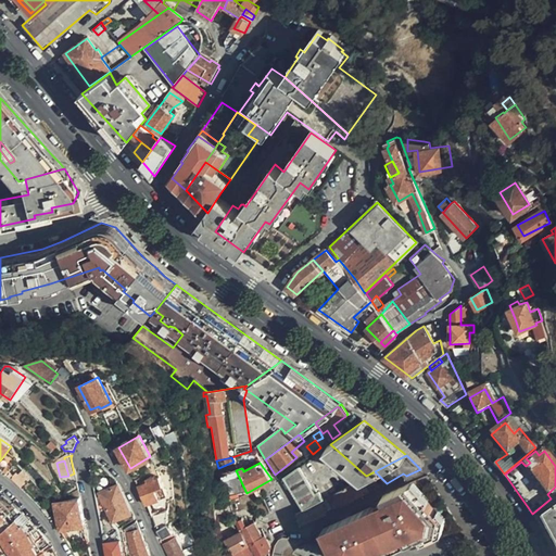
[(300,466),(286,477),(305,509),(321,500),(324,498),(320,490),(316,492),(300,466)]
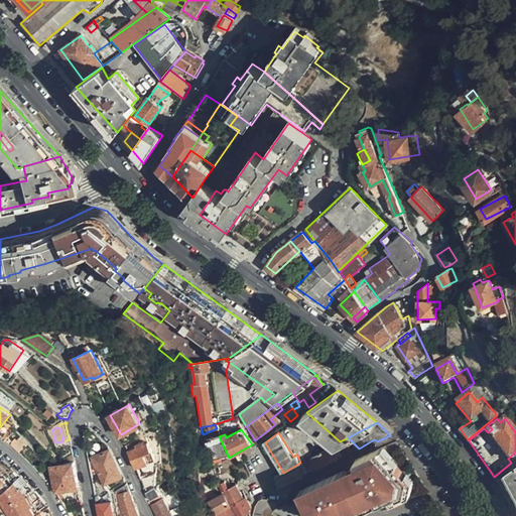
[(227,454),(219,436),(206,442),(211,459),(227,454)]
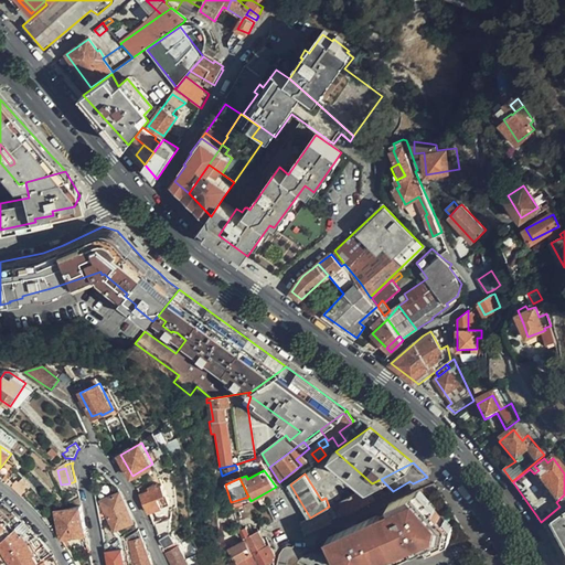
[(393,491),(381,479),(374,482),(377,489),(383,486),(391,492),(393,491)]
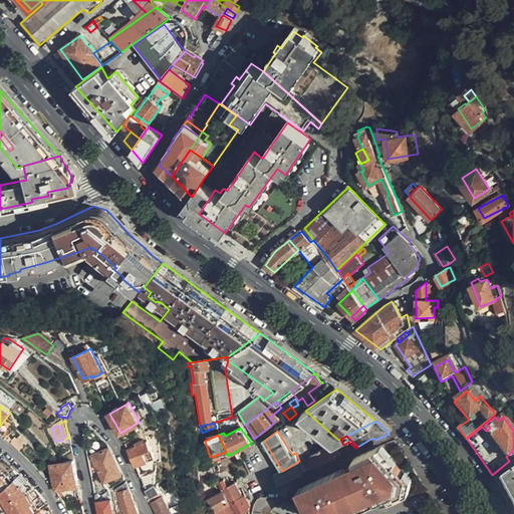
[(12,439),(8,444),(14,448),(18,453),(22,448),(16,443),(16,442),(12,439)]
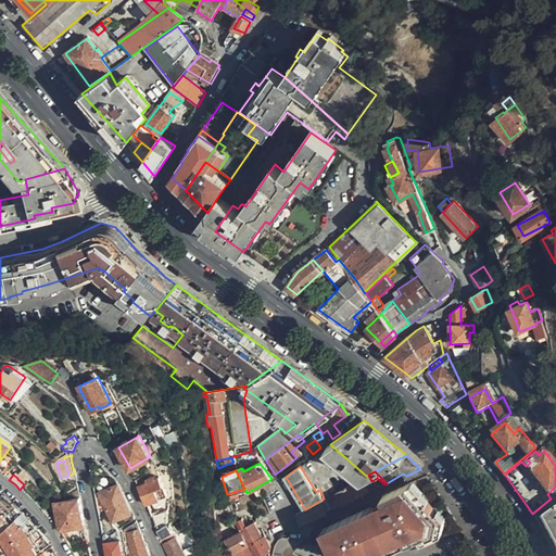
[(364,495),(369,493),(365,484),(371,481),(368,475),(366,476),(336,491),(327,496),(333,509),(339,507),(363,494),(364,495)]
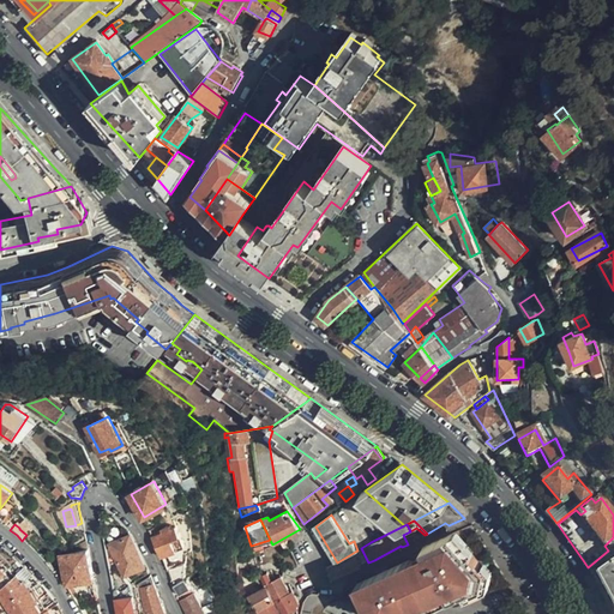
[(163,531),(152,535),(162,557),(186,548),(178,527),(173,528),(172,525),(163,529),(163,531)]
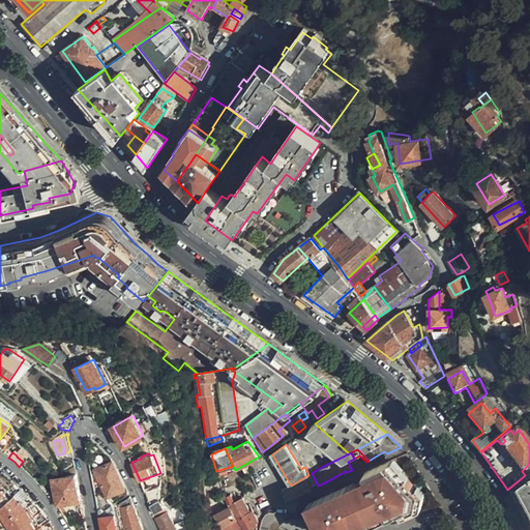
[(409,474),(393,459),(390,460),(407,476),(409,474)]
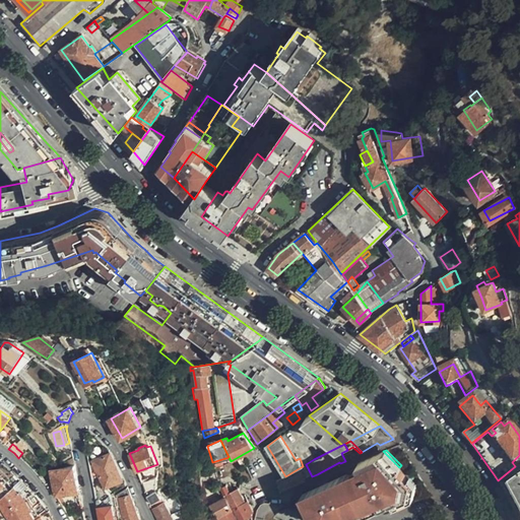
[(313,511),(317,519),(327,519),(329,519),(329,518),(333,516),(334,517),(347,511),(346,510),(360,504),(361,505),(376,498),(379,504),(381,508),(399,499),(400,501),(410,496),(415,479),(401,465),(399,467),(383,451),(358,463),(362,470),(360,475),(349,480),(346,474),(330,482),(328,480),(323,483),(324,485),(304,495),(311,512),(313,511)]
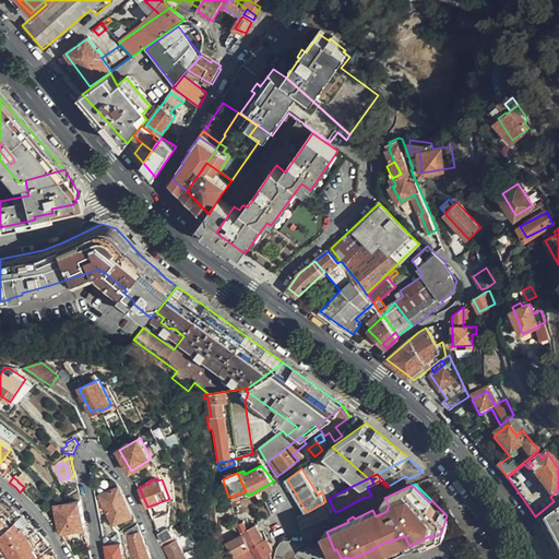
[(132,515),(119,487),(99,497),(113,524),(132,515)]
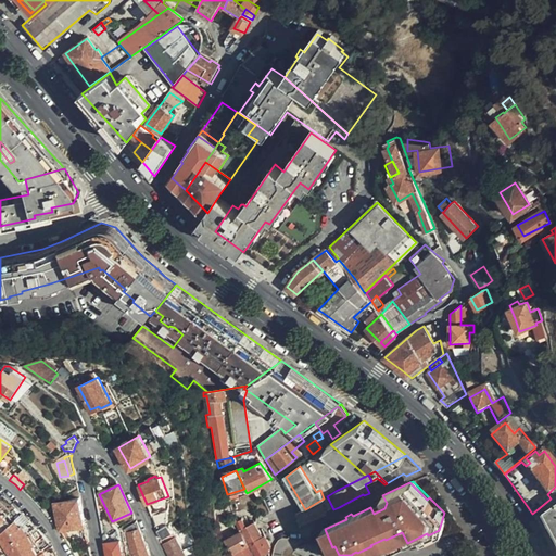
[(257,495),(254,489),(247,493),(251,502),(258,498),(257,495)]
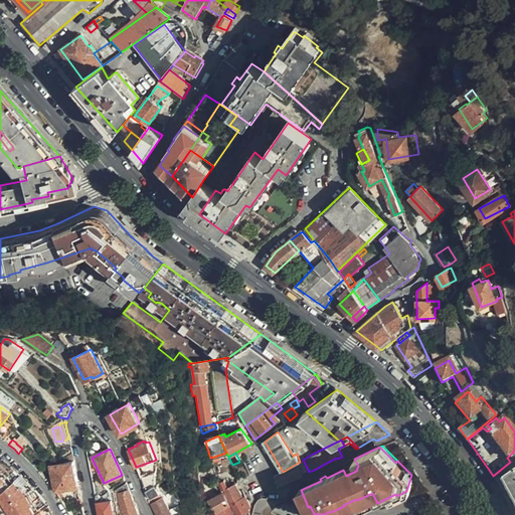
[(70,502),(80,500),(73,462),(51,466),(51,467),(55,491),(68,489),(70,502)]
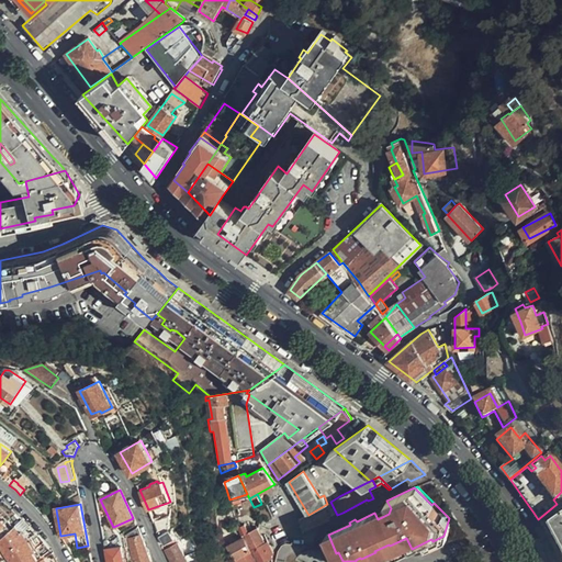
[(299,519),(303,529),(330,517),(325,505),(308,515),(303,518),(299,519)]
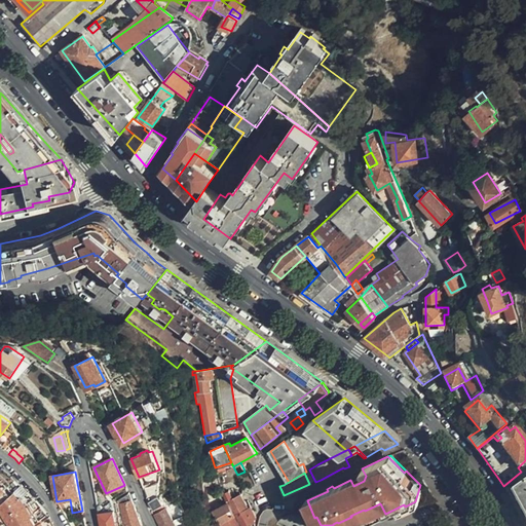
[(525,525),(525,474),(505,490),(512,499),(516,508),(521,516),(525,525)]
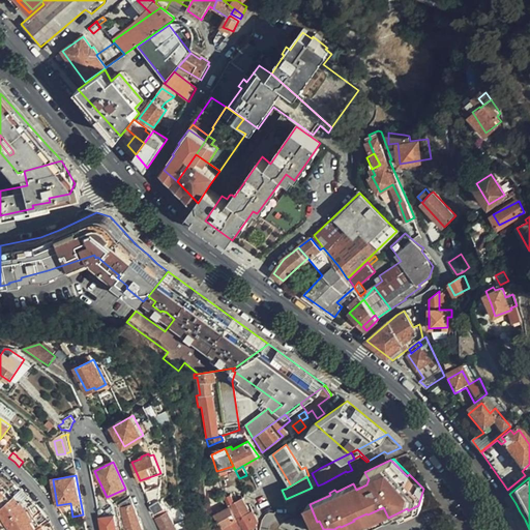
[(0,508),(20,490),(11,481),(1,491),(0,490),(0,508)]
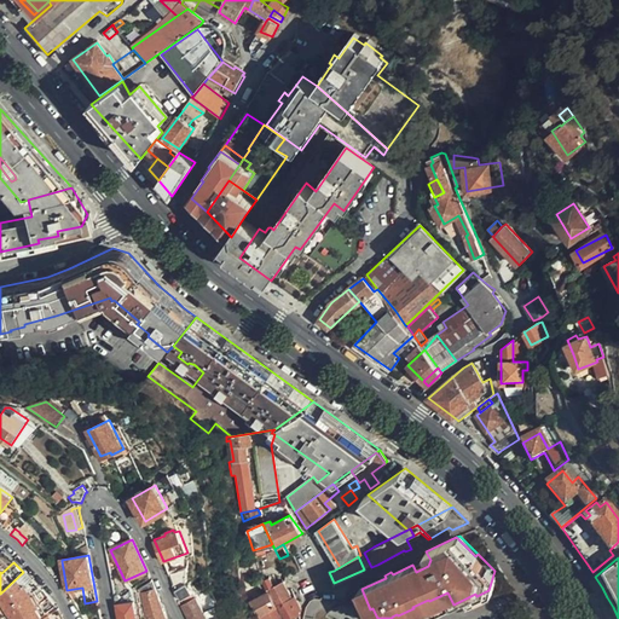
[(393,574),(412,565),(411,562),(391,572),(393,574)]
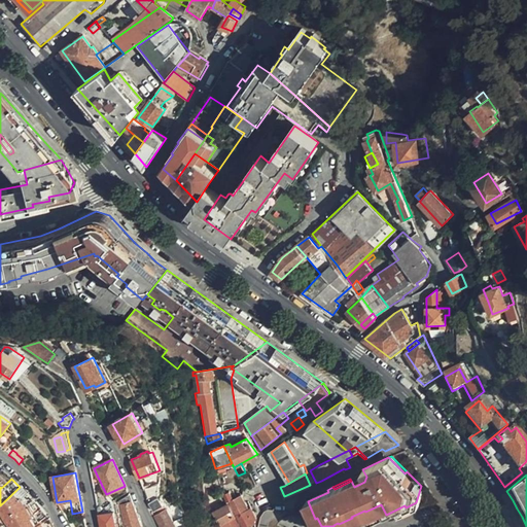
[(425,491),(421,486),(416,502),(423,499),(425,491)]
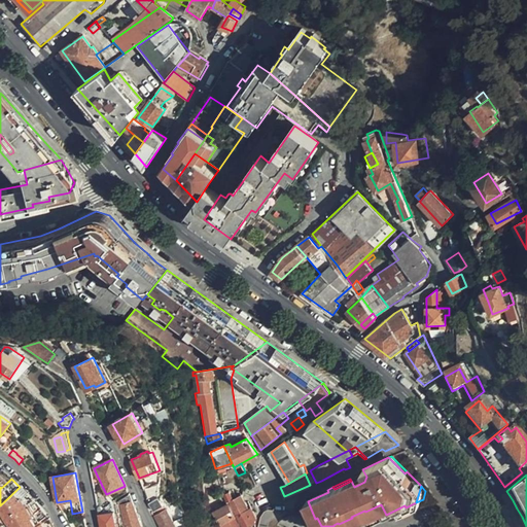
[(0,513),(8,526),(32,526),(46,517),(40,510),(32,516),(26,506),(33,501),(20,487),(0,505),(0,513)]
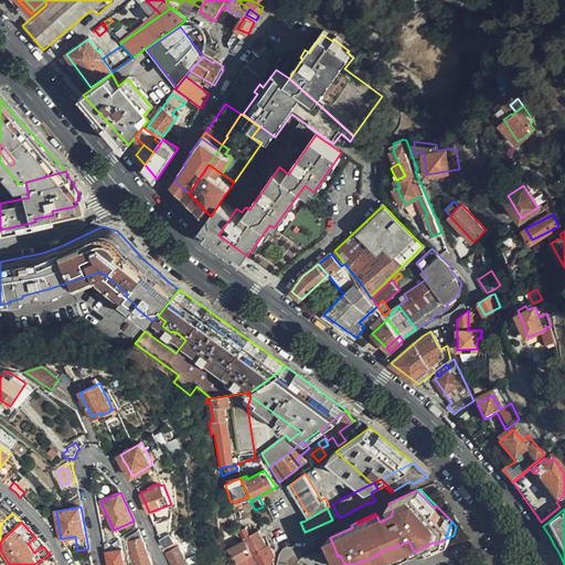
[(156,530),(159,540),(171,533),(167,524),(156,530)]
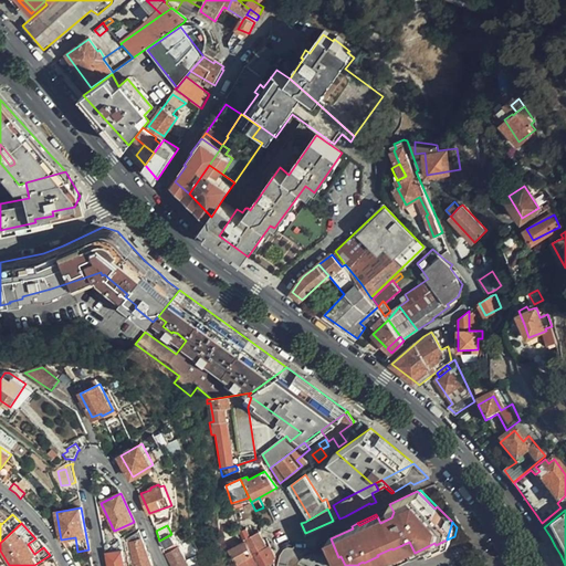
[(352,526),(329,536),(331,538),(353,528),(352,526)]
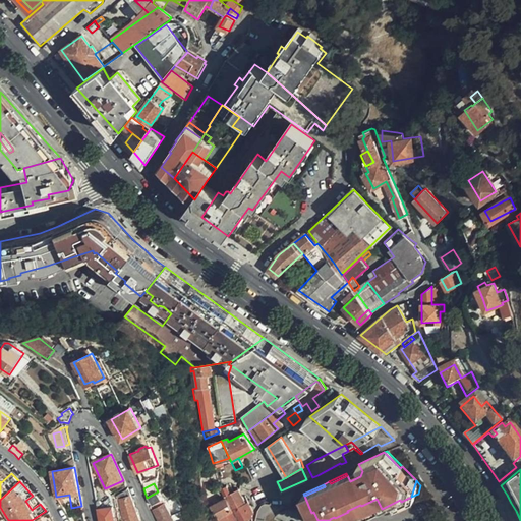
[(220,490),(224,498),(229,485),(220,490)]
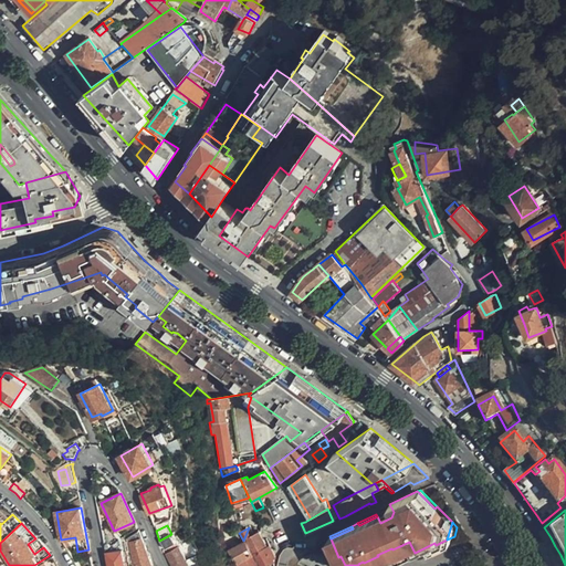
[(249,527),(243,541),(253,536),(249,527)]
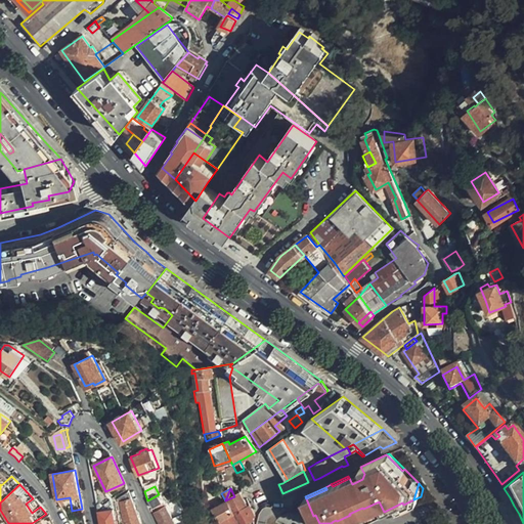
[(234,496),(225,500),(226,503),(212,510),(219,523),(226,519),(228,523),(246,523),(253,520),(253,519),(248,510),(239,493),(234,496)]
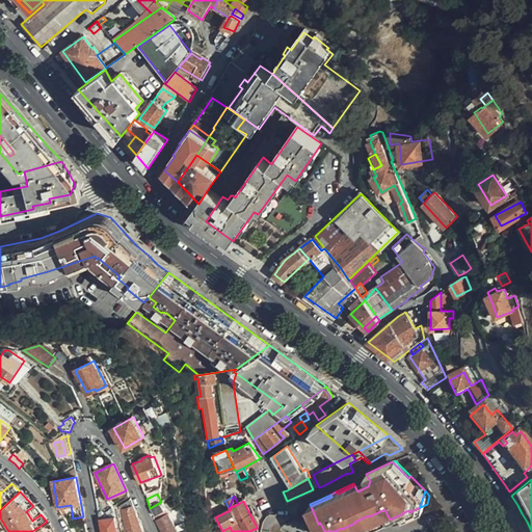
[(161,502),(150,508),(152,517),(165,509),(161,502)]
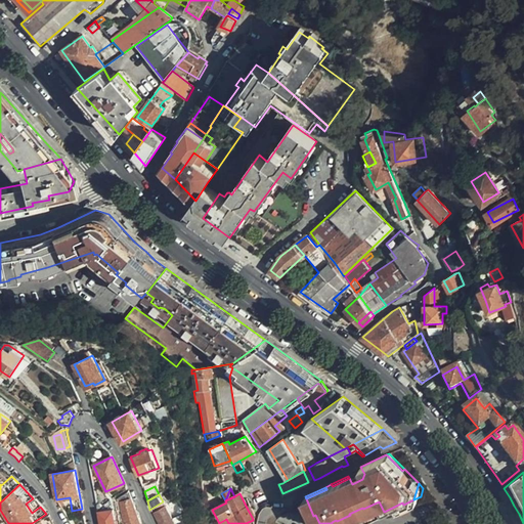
[(123,523),(139,523),(130,499),(118,506),(123,523)]
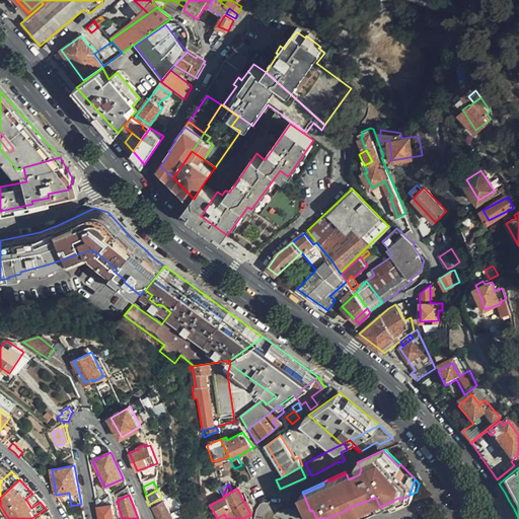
[(360,504),(360,505),(363,510),(378,503),(375,497),(360,504)]
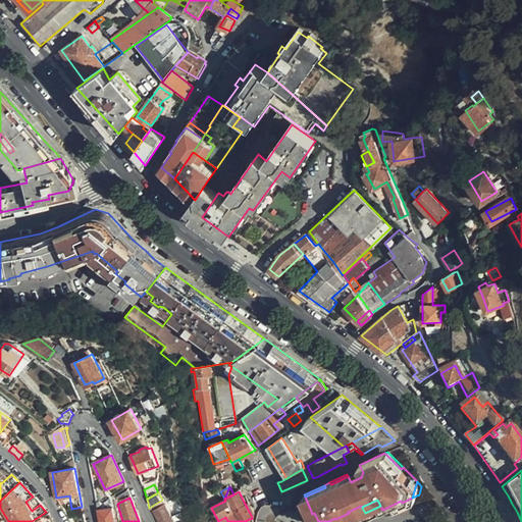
[(348,512),(349,513),(349,514),(362,508),(362,507),(361,506),(348,512)]
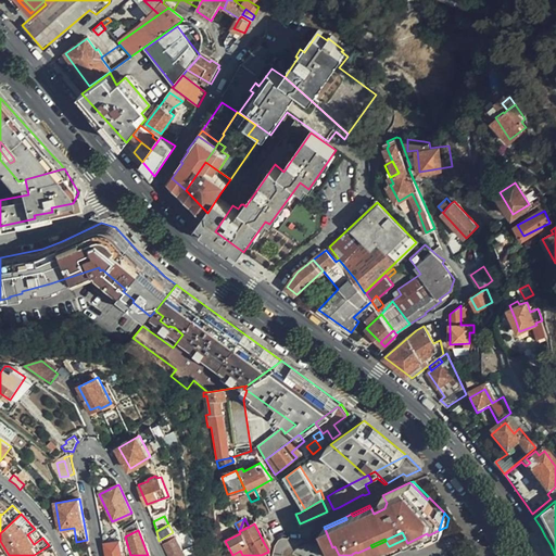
[(165,547),(168,555),(196,555),(199,554),(196,550),(187,554),(179,540),(165,547)]
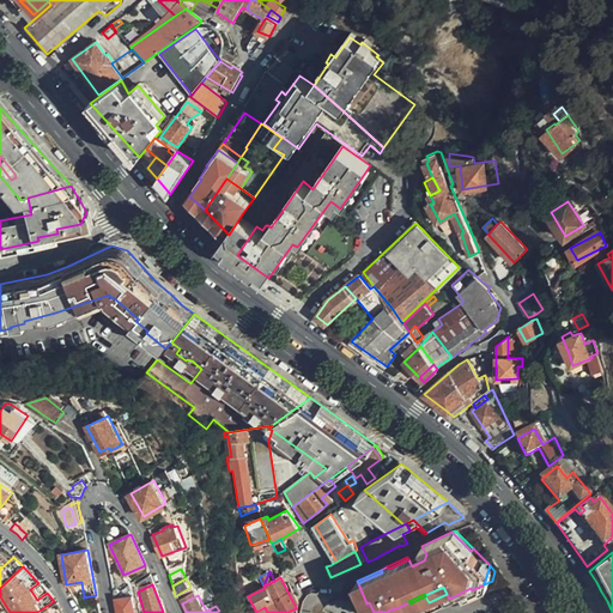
[(134,612),(132,598),(116,600),(117,612),(134,612)]
